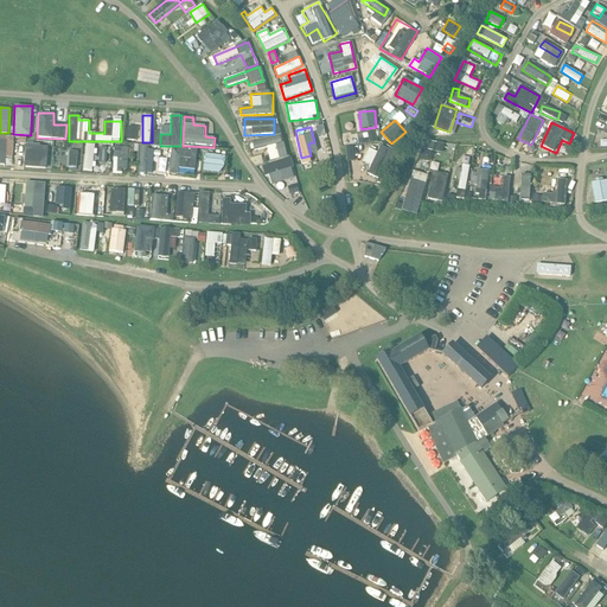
[(0,164),(6,165),(6,158),(13,158),(14,136),(0,135),(0,164)]
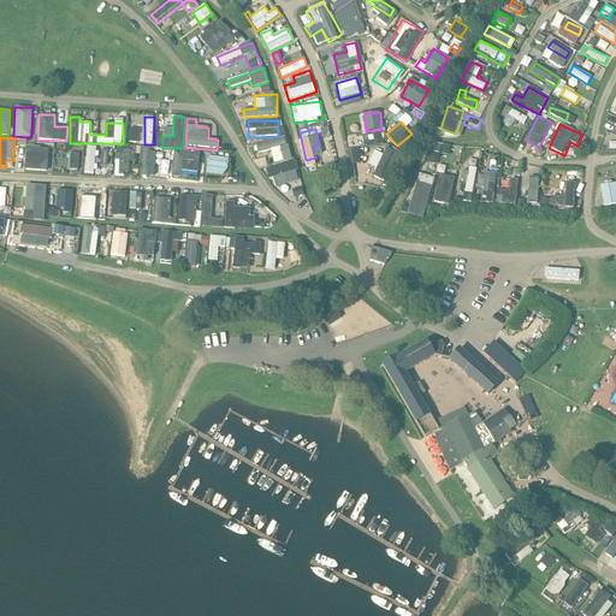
[(271,152),(274,164),(291,159),(286,137),(255,146),(258,155),(271,152)]
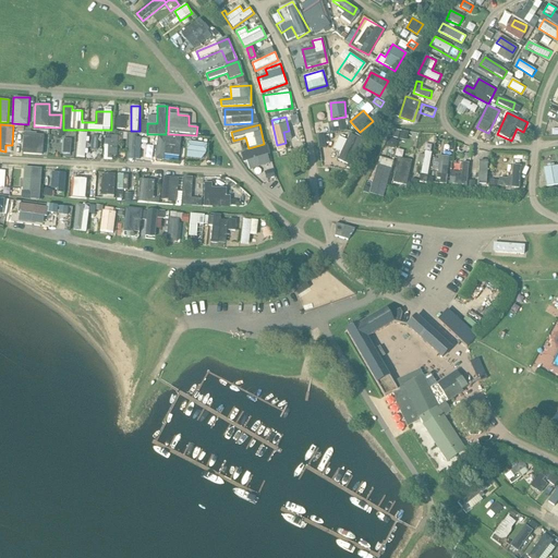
[(392,130),(392,137),(408,140),(409,131),(392,130)]
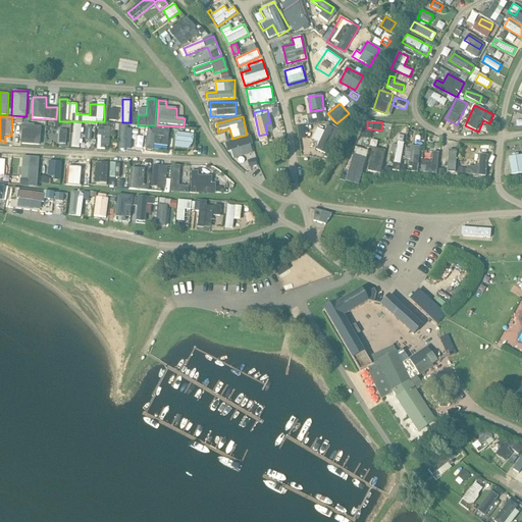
[(41,145),(41,124),(22,124),(21,144),(41,145)]
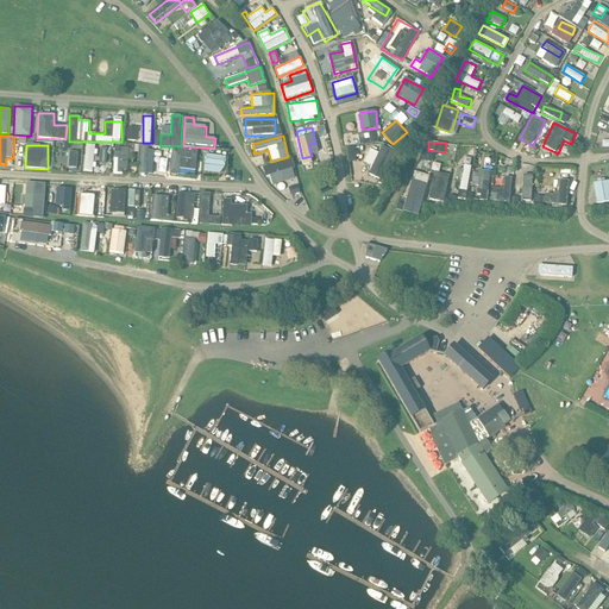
[(85,173),(94,173),(95,145),(86,145),(85,173)]
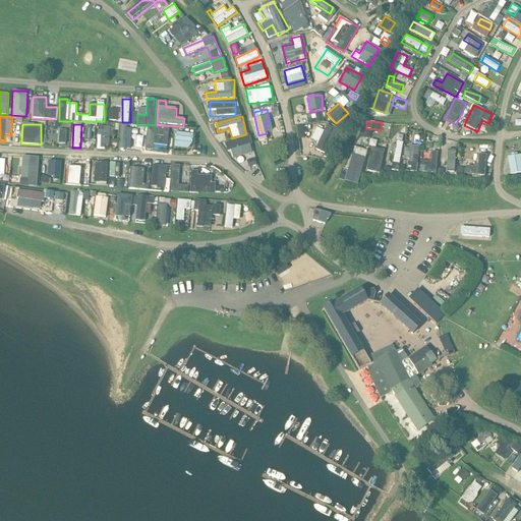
[(132,126),(120,125),(118,148),(131,149),(132,126)]
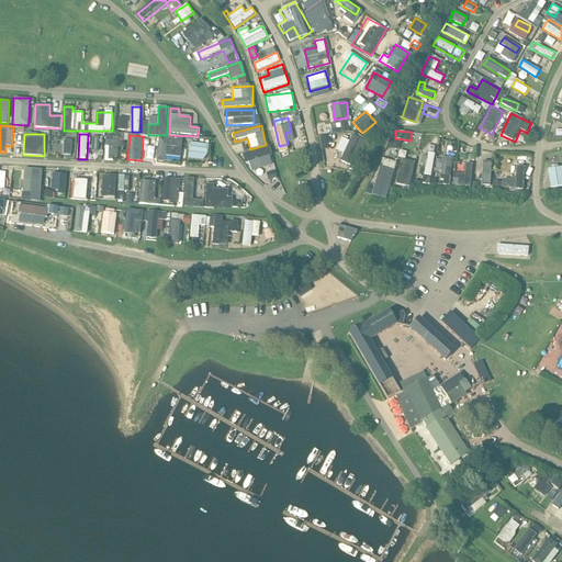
[(352,135),(350,141),(341,137),(336,149),(345,154),(340,161),(351,166),(363,139),(352,135)]
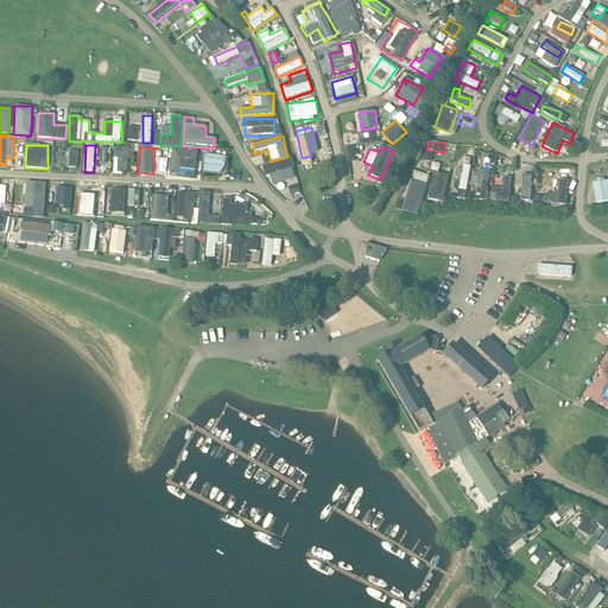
[(122,175),(124,170),(128,170),(128,147),(114,147),(113,173),(122,175)]
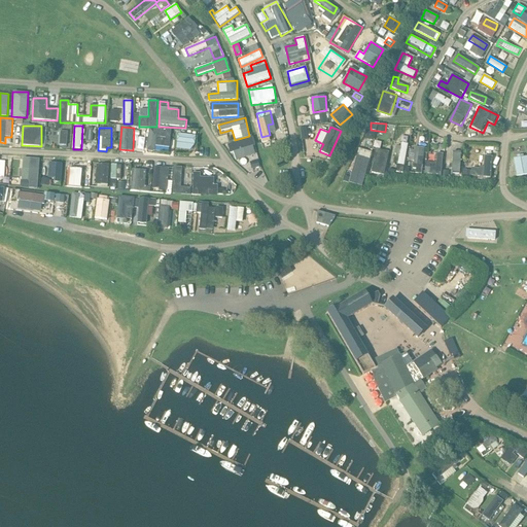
[(183,152),(191,153),(192,131),(149,129),(148,150),(170,151),(170,146),(183,147),(183,152)]
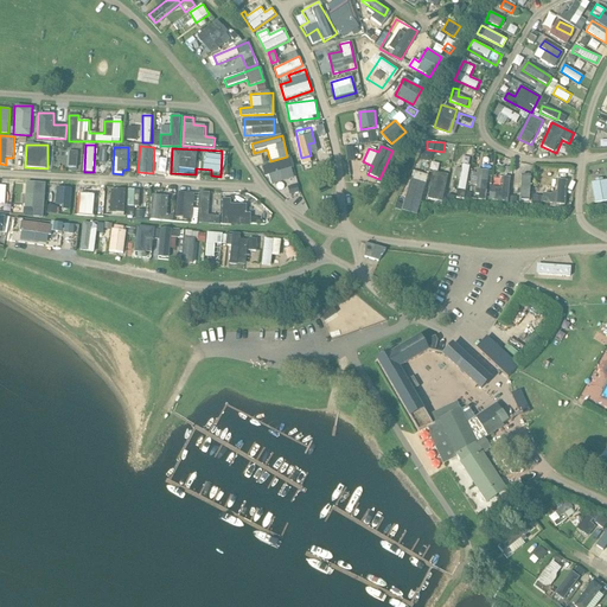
[(69,151),(68,167),(77,167),(77,151),(69,151)]
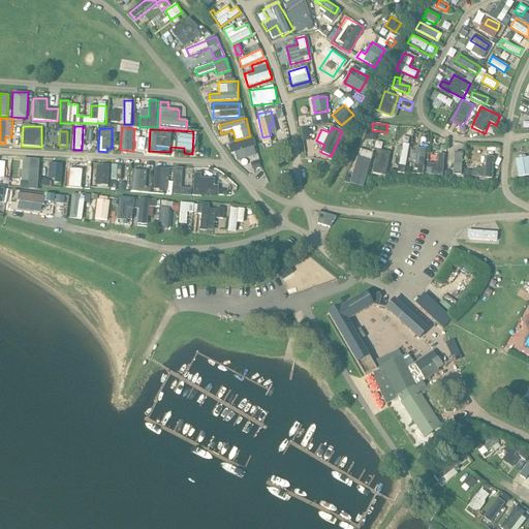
[(231,144),(235,160),(257,156),(254,139),(231,144)]
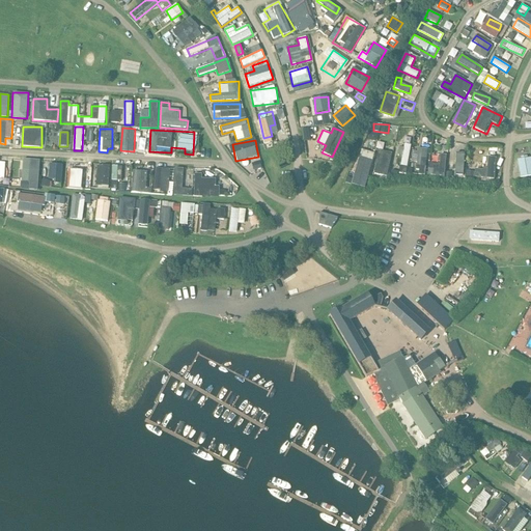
[(313,151),(320,155),(324,145),(316,142),(313,151)]
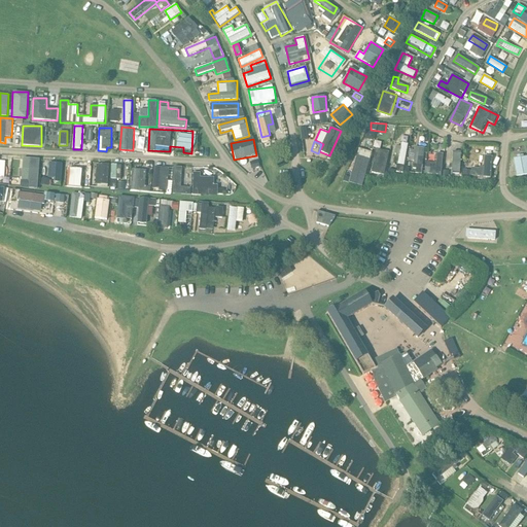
[(402,141),(397,164),(405,166),(409,142),(402,141)]
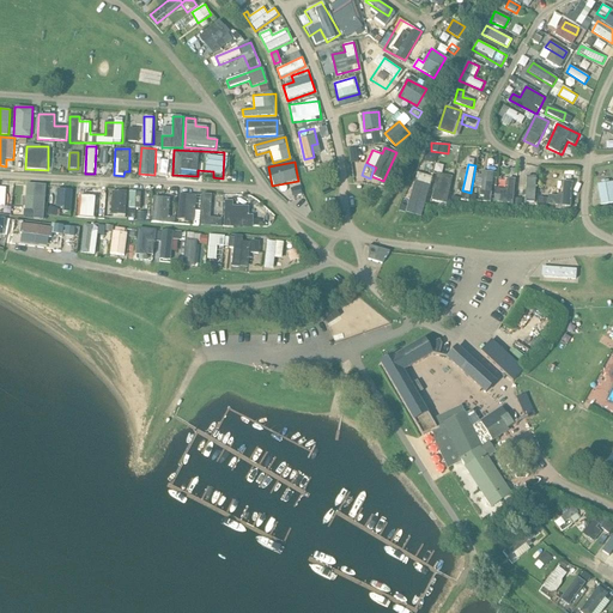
[(420,218),(432,177),(418,173),(405,213),(420,218)]
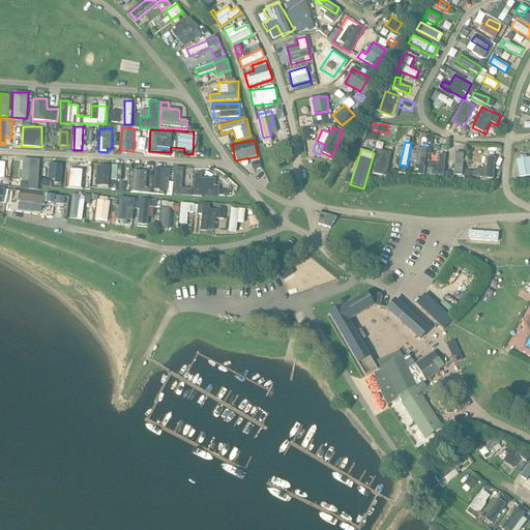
[(529,153),(529,151),(521,152),(523,169),(529,168),(529,153)]
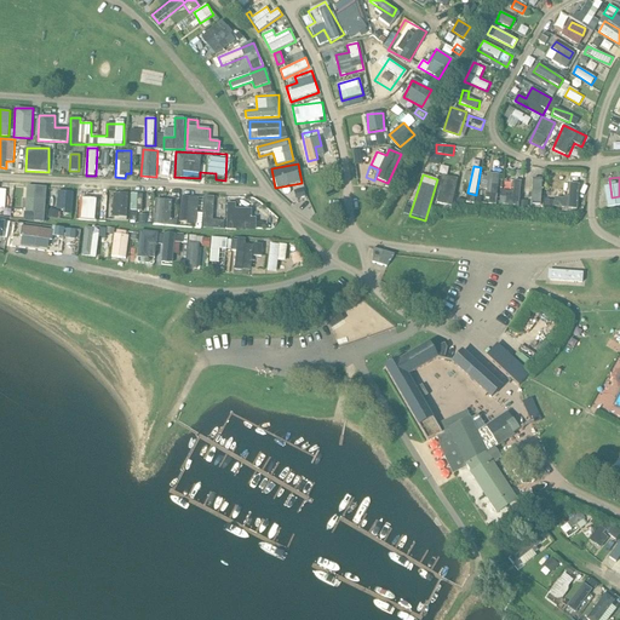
[(515,199),(515,179),(503,179),(501,197),(515,199)]
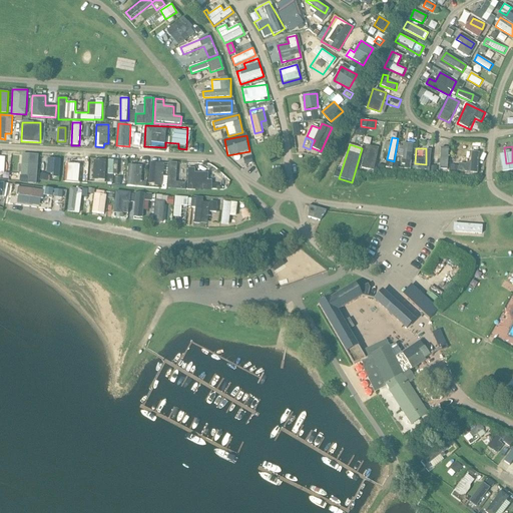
[(459,170),(478,172),(480,152),(470,151),(469,159),(460,158),(459,170)]
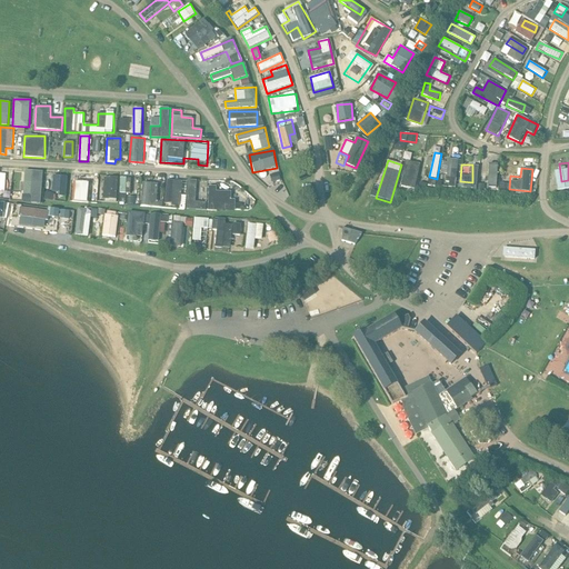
[(23,201),(42,202),(43,170),(25,170),(23,201)]
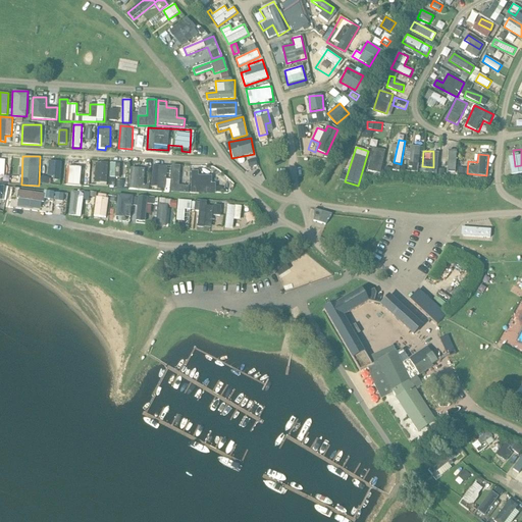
[(251,167),(258,165),(256,158),(249,160),(251,167)]
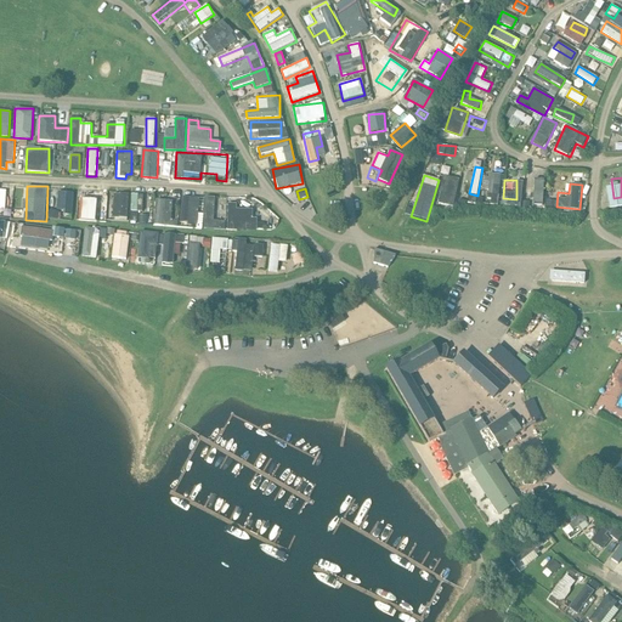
[(64,210),(64,216),(73,216),(73,192),(66,192),(66,201),(57,201),(57,209),(64,210)]
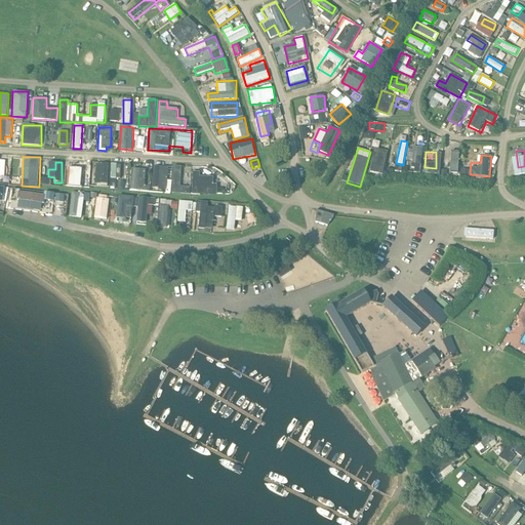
[(96,163),(95,187),(108,187),(109,163),(96,163)]
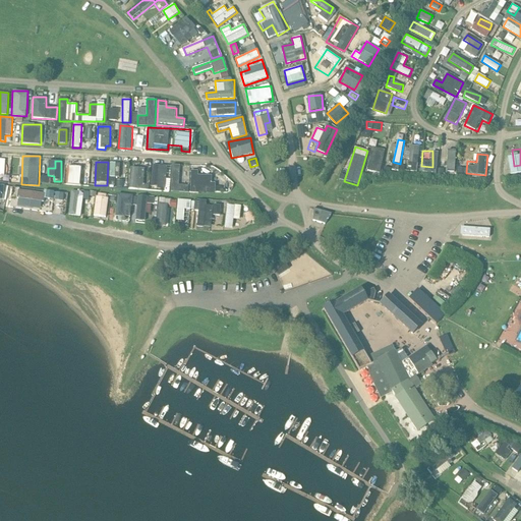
[(118,185),(118,163),(110,162),(109,185),(118,185)]
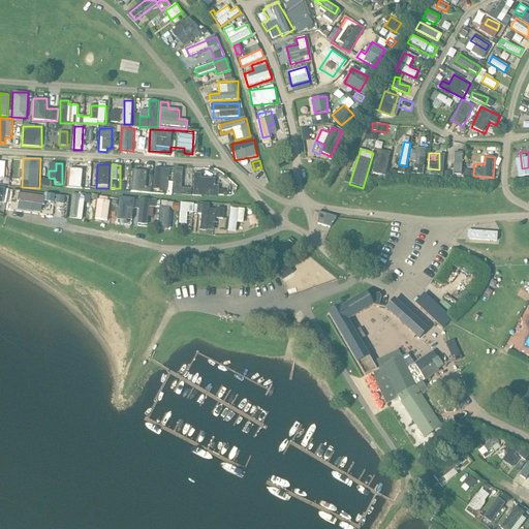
[(166,194),(170,168),(156,166),(152,192),(166,194)]
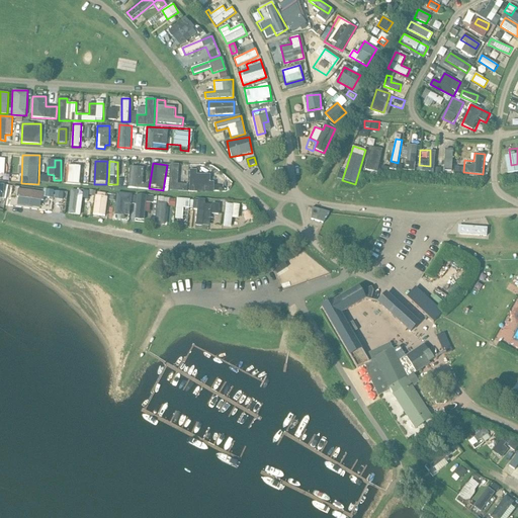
[(184,175),(179,175),(179,164),(170,163),(170,184),(184,185),(184,175)]
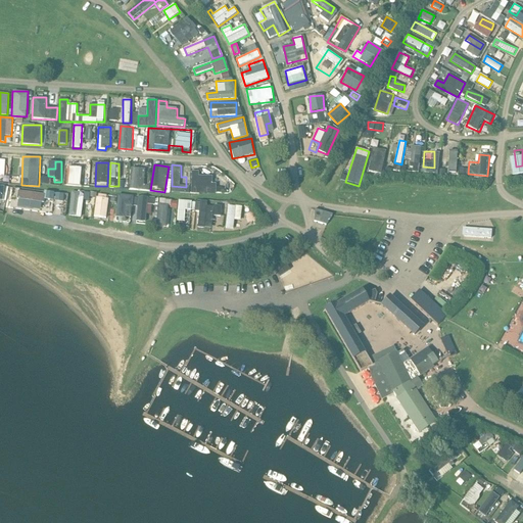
[(83,168),(66,168),(66,185),(82,186),(83,168)]
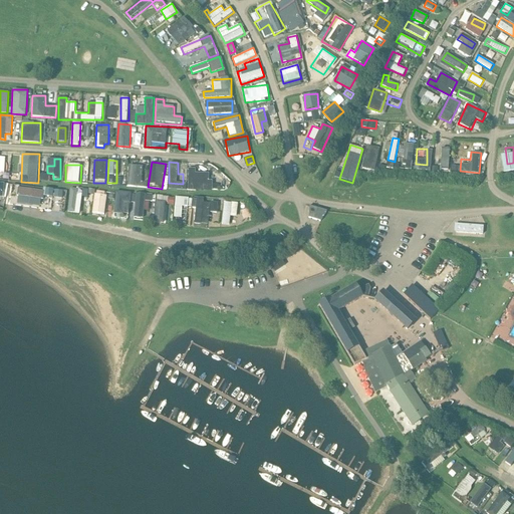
[(142,187),(143,166),(130,166),(129,187),(142,187)]
